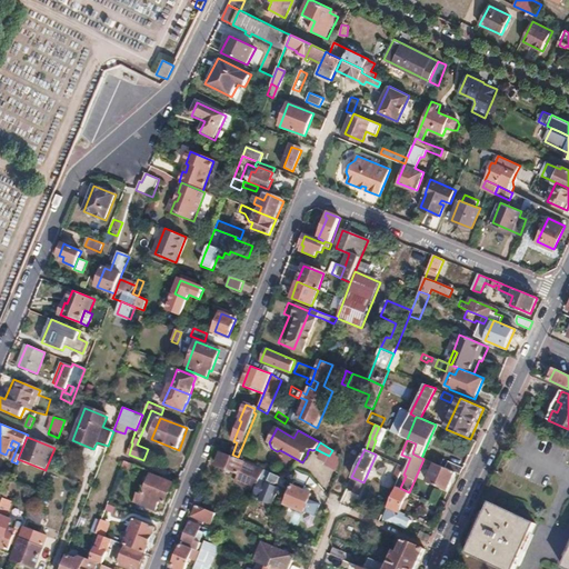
[(329,456),(325,463),(339,472),(342,462),(340,456),(338,452),(332,450),(329,456)]
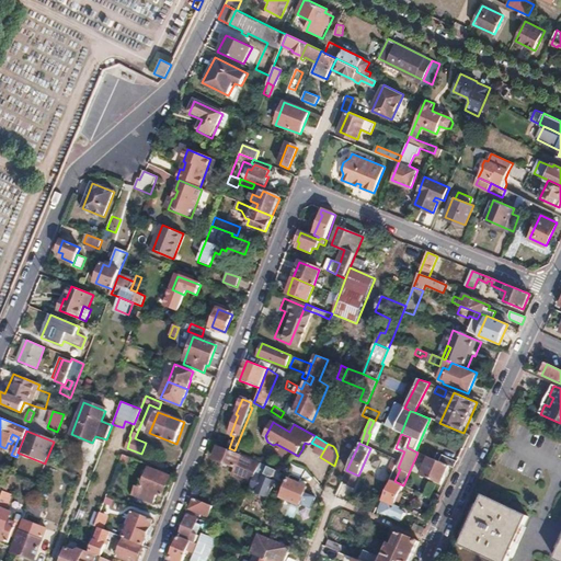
[(218,447),(214,459),(236,467),(232,476),(251,483),(255,473),(261,464),(240,454),(240,456),(218,447)]
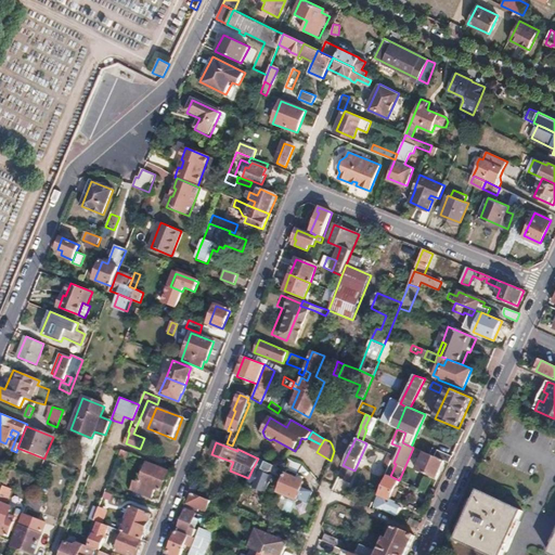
[(121,450),(119,455),(128,460),(131,453),(121,450)]
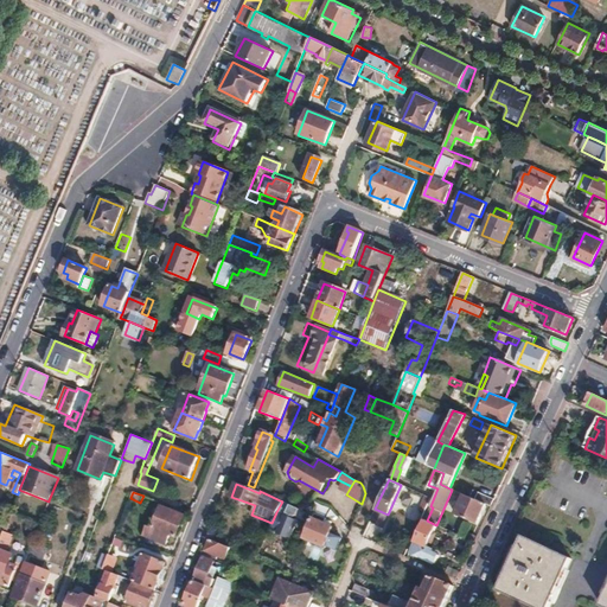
[(479,492),(475,500),(485,504),(490,508),(494,499),(479,492)]
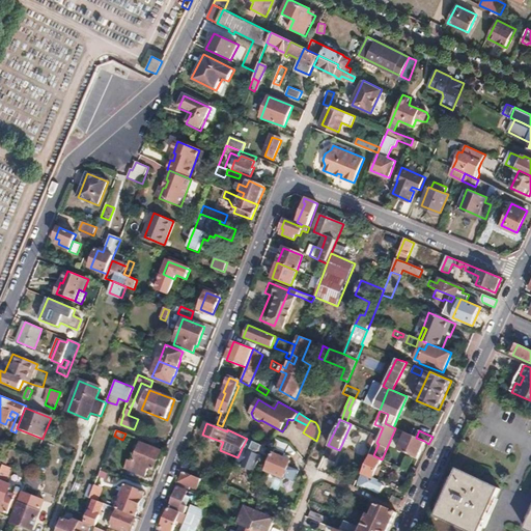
[(406,432),(398,449),(417,457),(424,441),(416,438),(406,432)]
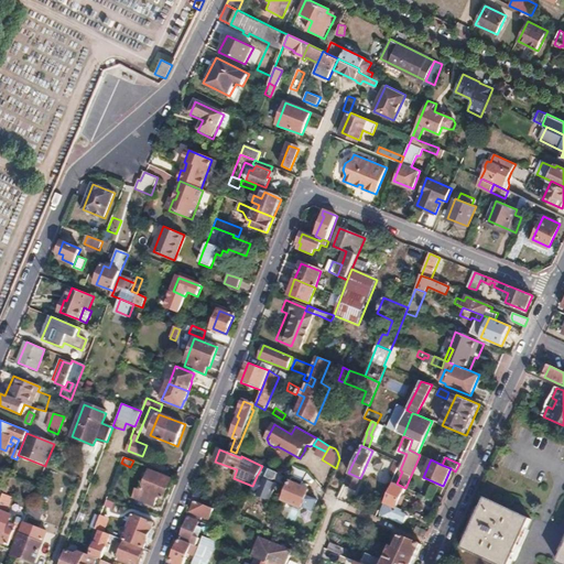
[(252,486),(250,491),(270,499),(277,484),(272,481),(273,479),(282,484),(285,477),(262,466),(257,476),(252,486)]
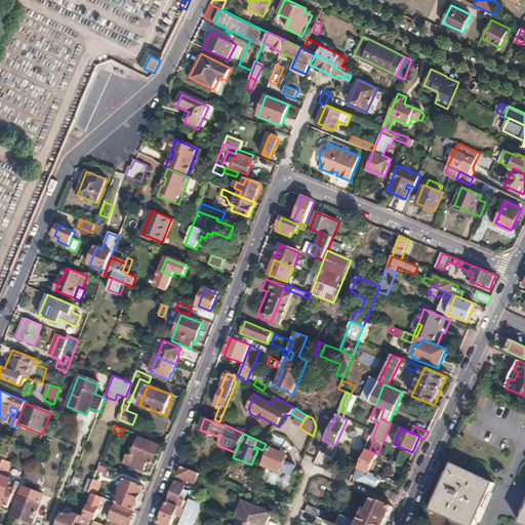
[(128,455),(124,465),(145,473),(148,463),(152,465),(159,447),(138,439),(131,457),(128,455)]
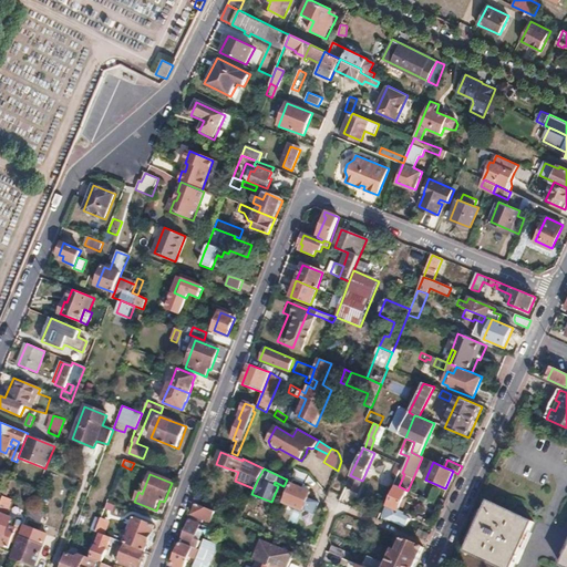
[(296,478),(286,502),(303,509),(311,492),(303,488),(305,483),(296,478)]
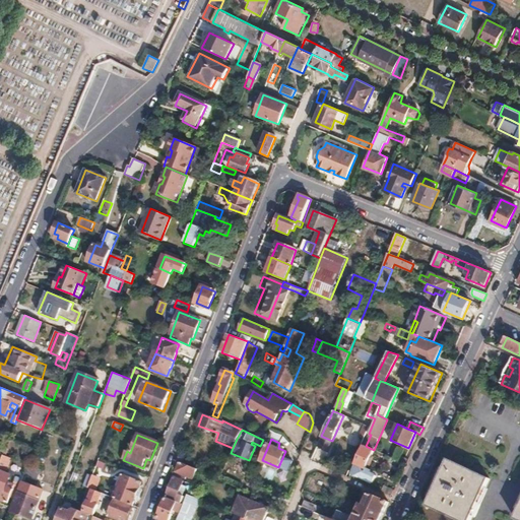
[(364,445),(355,462),(366,467),(368,462),(371,464),(374,457),(371,456),(374,450),(366,446),(364,445)]
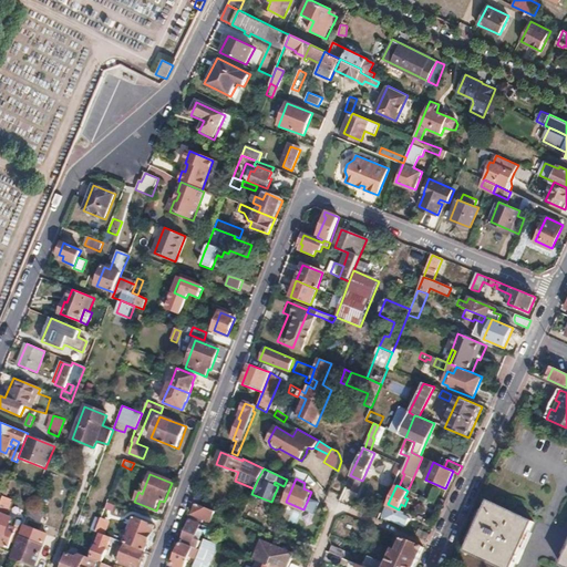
[(3,496),(0,504),(0,545),(8,548),(11,542),(16,543),(19,536),(22,527),(19,526),(21,522),(6,515),(12,500),(3,496)]
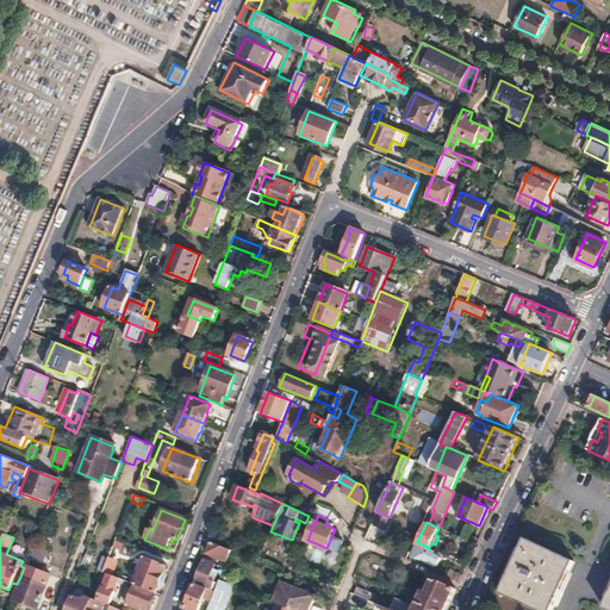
[(526,540),(499,595),(531,609),(552,609),(576,562),(526,540)]
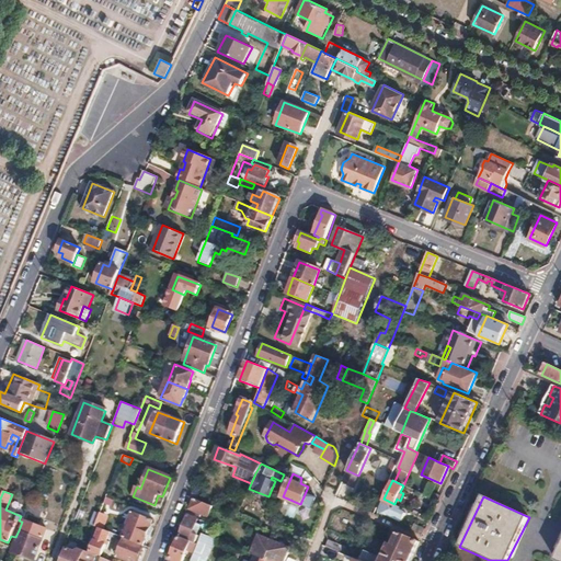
[(193,499),(189,510),(208,517),(213,506),(193,499)]
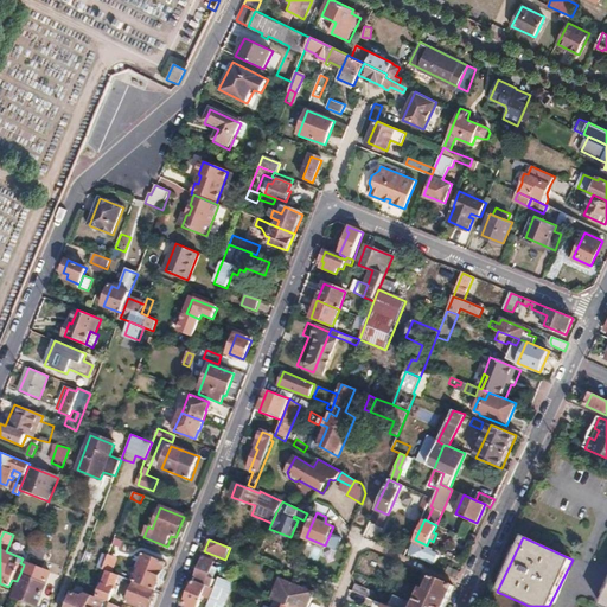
[(415,540),(410,553),(435,564),(436,562),(439,555),(432,551),(434,548),(427,545),(415,540)]
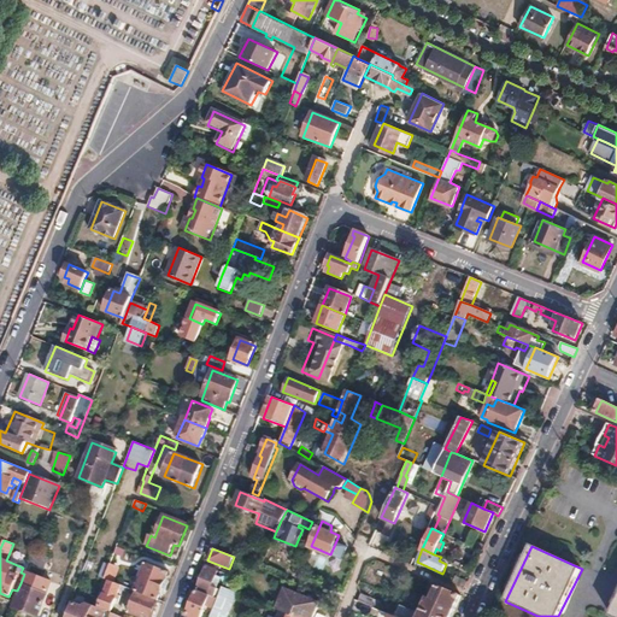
[(22,585),(13,606),(37,616),(46,594),(29,587),(36,566),(43,569),(47,558),(33,552),(24,574),(21,583),(22,585)]
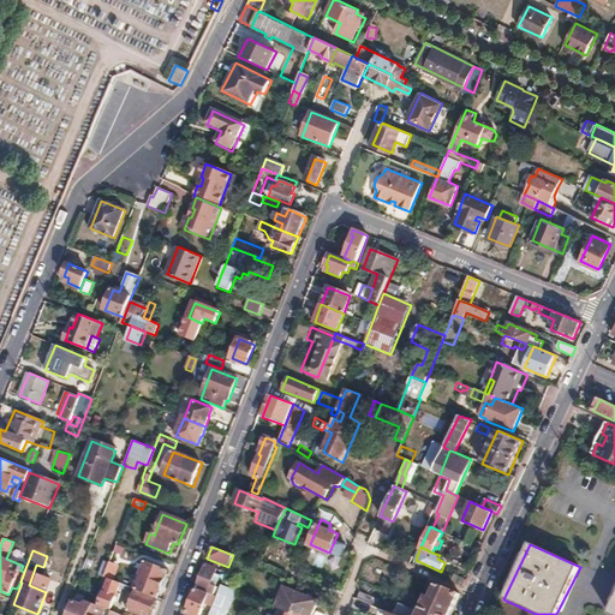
[(105,560),(100,574),(105,577),(109,563),(109,562),(105,560)]
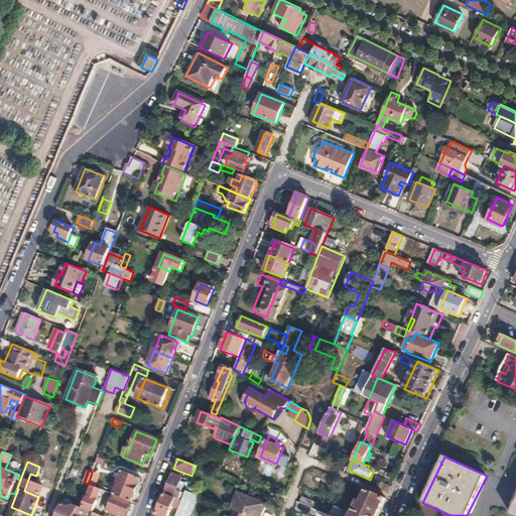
[(124,472),(115,495),(132,502),(141,479),(124,472)]
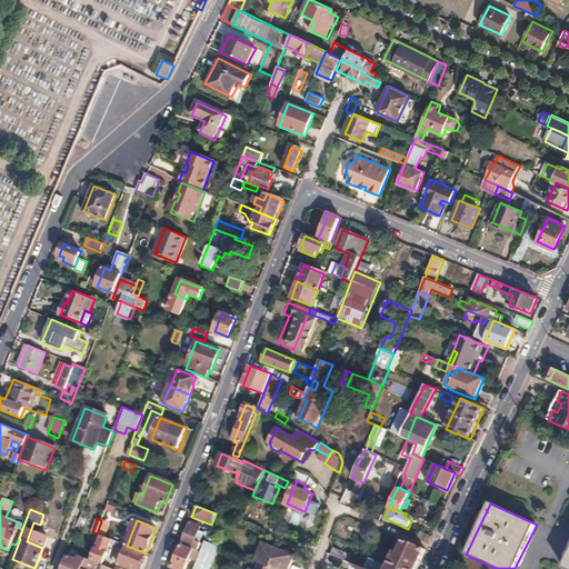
[(101,521),(97,533),(101,536),(103,536),(108,523),(101,521)]
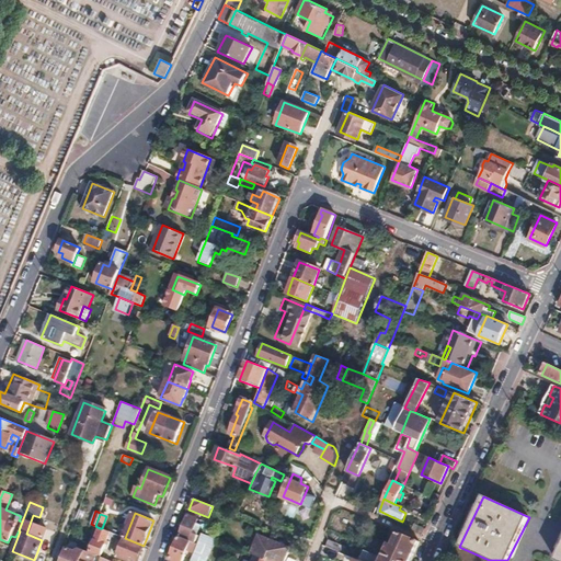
[(187,516),(180,537),(194,542),(197,536),(201,526),(196,524),(197,521),(187,516)]
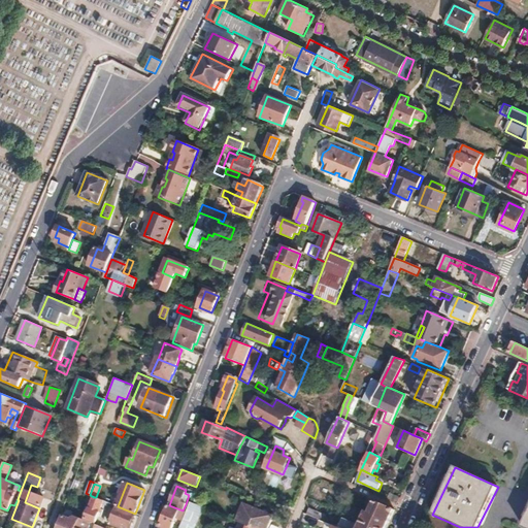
[(378,491),(377,495),(397,503),(399,498),(380,489),(378,491)]
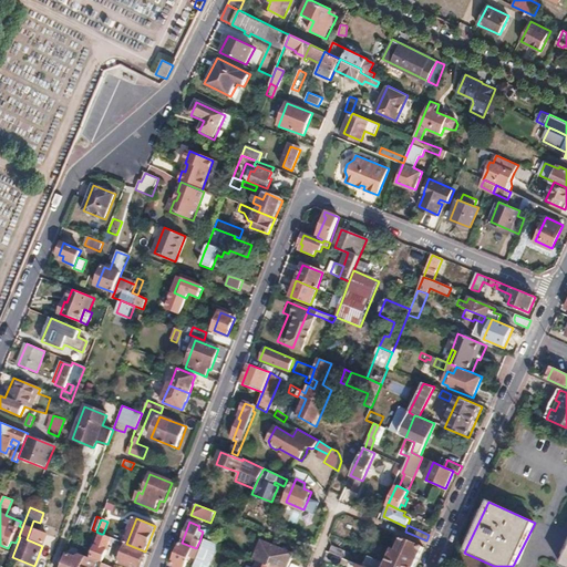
[(101,534),(92,557),(102,560),(111,537),(103,534),(101,534)]
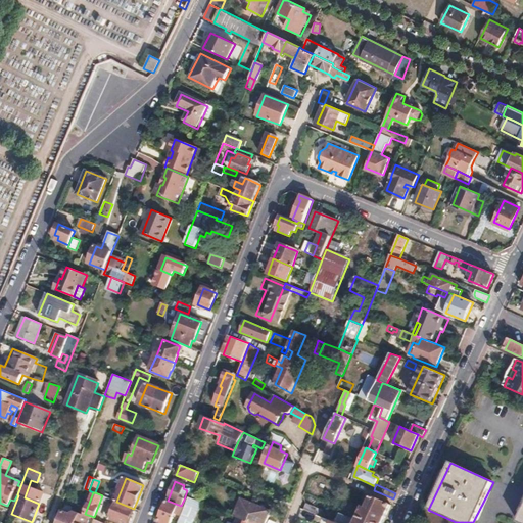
[(339,513),(335,522),(336,522),(382,522),(390,505),(372,496),(367,509),(360,506),(353,519),(339,513)]
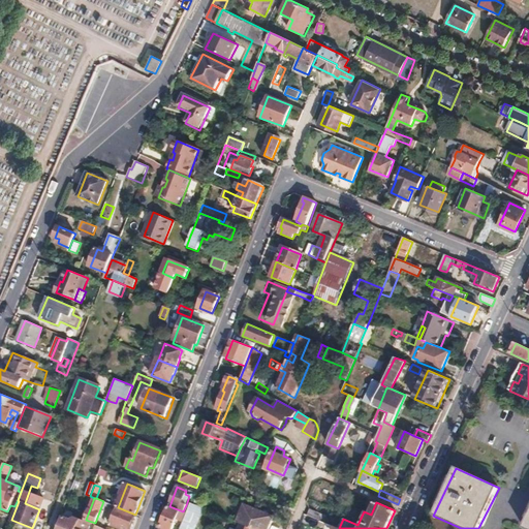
[(184,519),(180,528),(193,528),(203,508),(190,503),(189,506),(186,514),(184,519)]
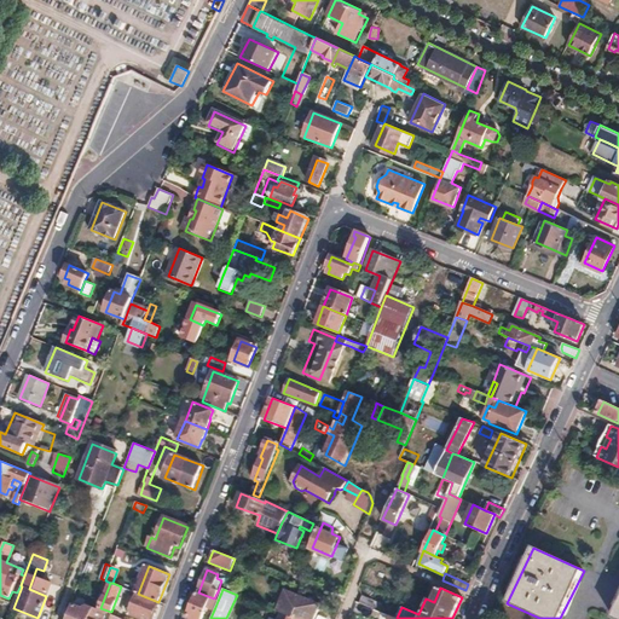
[(288,590),(279,612),(296,618),(317,618),(324,605),(288,590)]
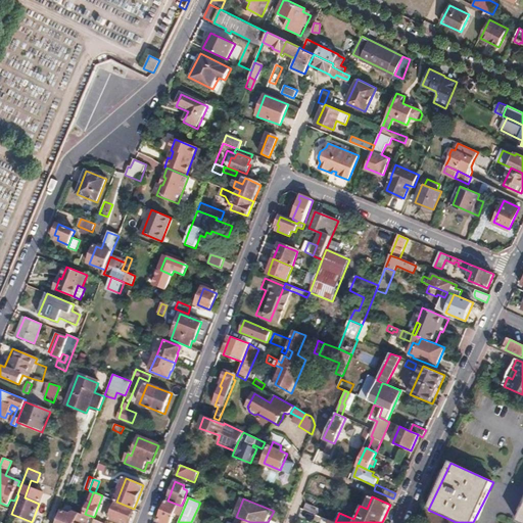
[(168,501),(159,522),(161,522),(170,522),(176,510),(182,513),(184,508),(181,506),(168,501)]
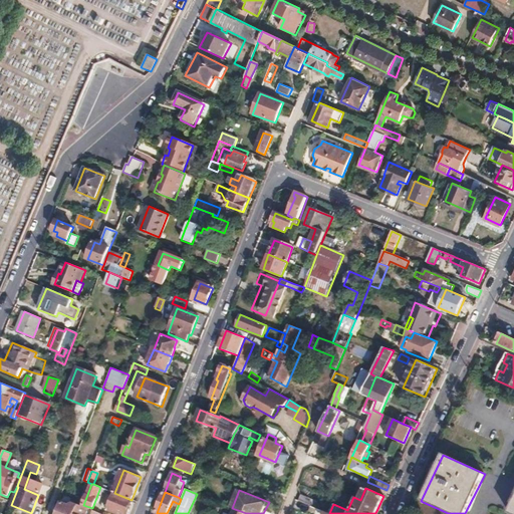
[(113,493),(107,509),(118,513),(124,513),(132,500),(114,493),(113,493)]
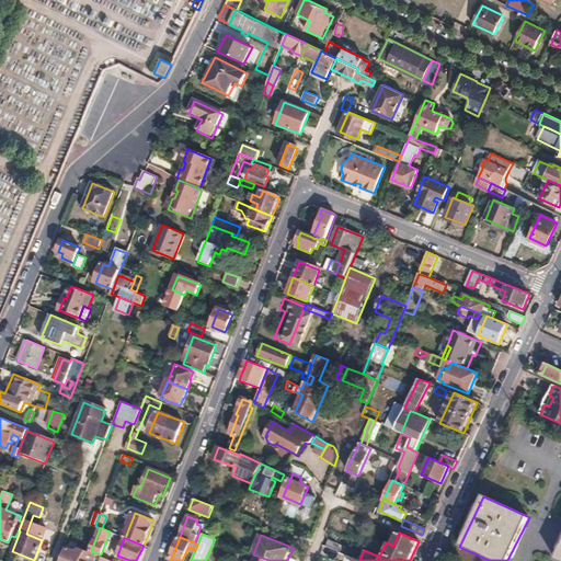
[(329,540),(325,547),(343,553),(345,547),(329,540)]
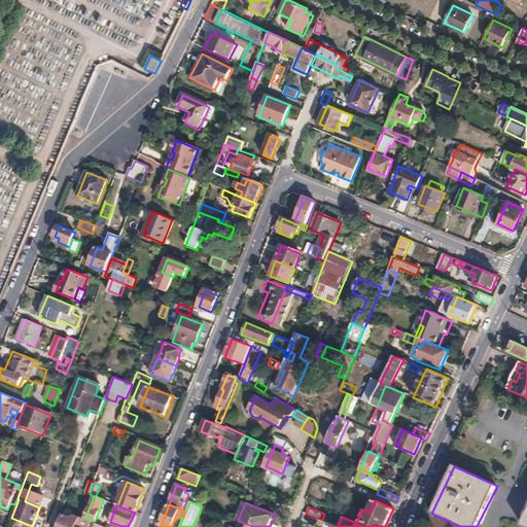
[(63,516),(59,526),(76,526),(79,519),(76,518),(73,517),(69,519),(63,516)]
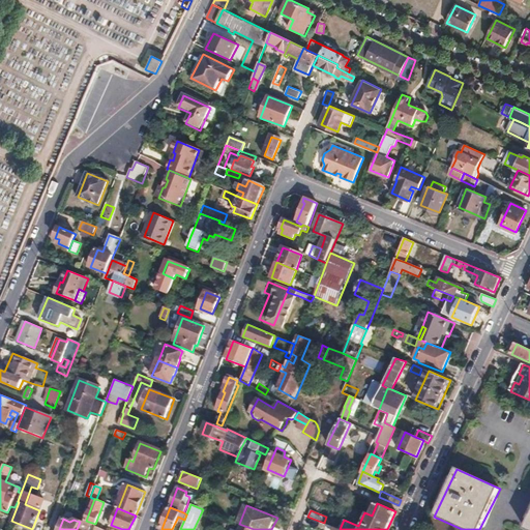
[(77,529),(88,529),(91,524),(81,520),(80,522),(77,529)]
